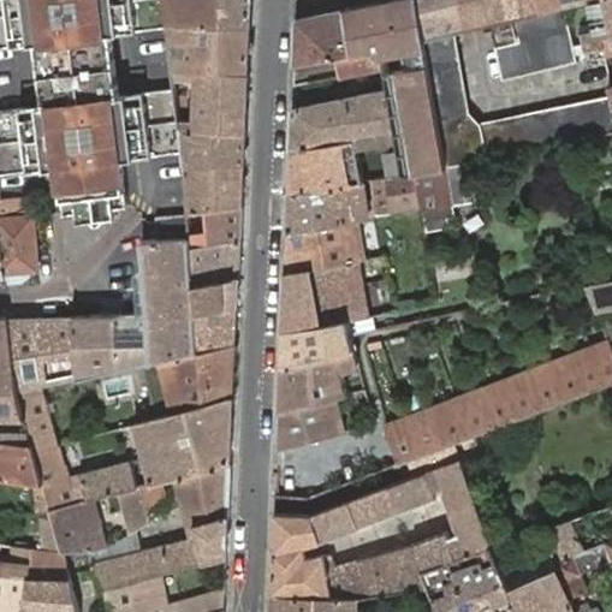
[(165,29),(165,28),(161,0),(0,0),(0,49),(11,48),(23,47),(34,46),(40,107),(30,108),(18,110),(0,112),(0,177),(25,173),(37,172),(54,170),(60,215),(73,214),(75,224),(113,219),(112,209),(125,208),(119,161),(137,159),(148,158),(180,153),(178,132),(177,123),(172,91),(140,94),(129,95),(111,97),(104,36),(122,35),(132,34),(165,29)]
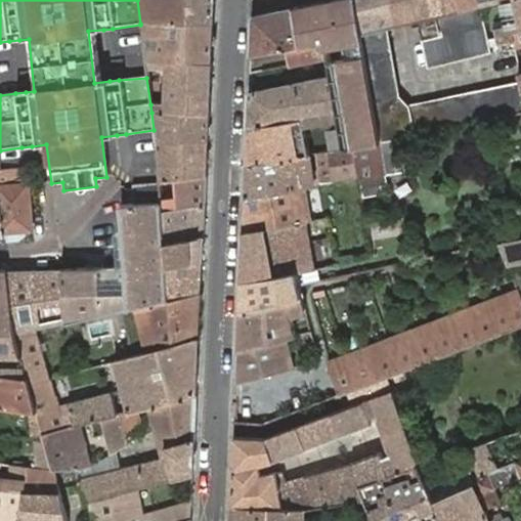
[(137,0),(140,24),(210,27),(211,0),(137,0)]
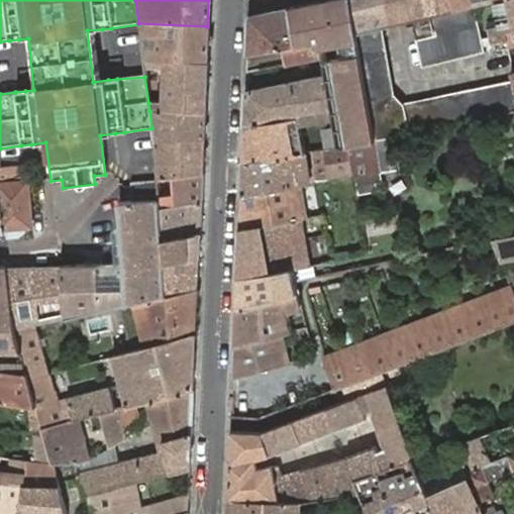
[(346,146),(373,142),(353,36),(346,0),(334,0),(288,10),(295,45),(312,41),(314,47),(320,46),(322,58),(325,77),(333,120),(335,137),(337,148),(346,146)]
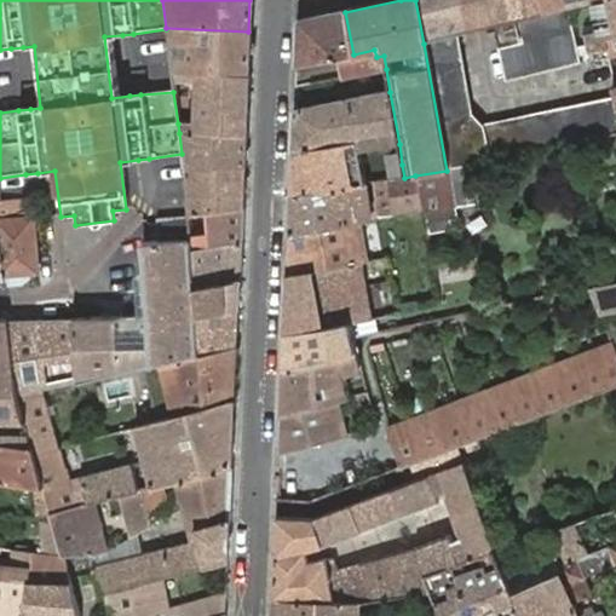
[(415,0),(424,44),(455,36),(466,33),(458,0),(415,0)]
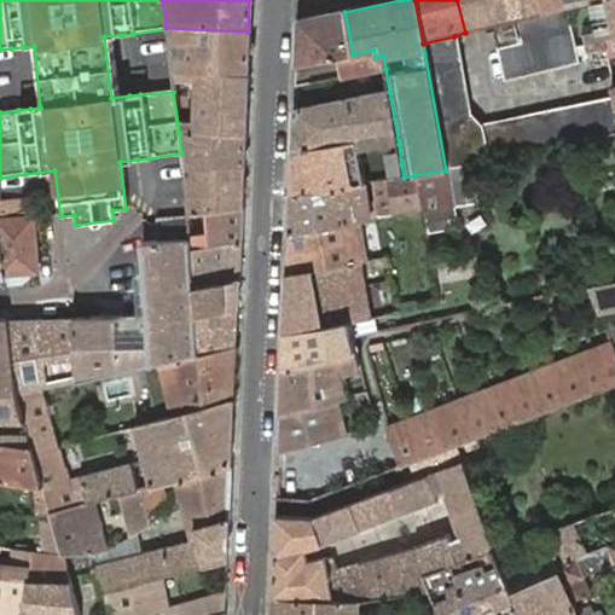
[(497,0),(457,0),(465,33),(491,27),(503,24),(497,0)]
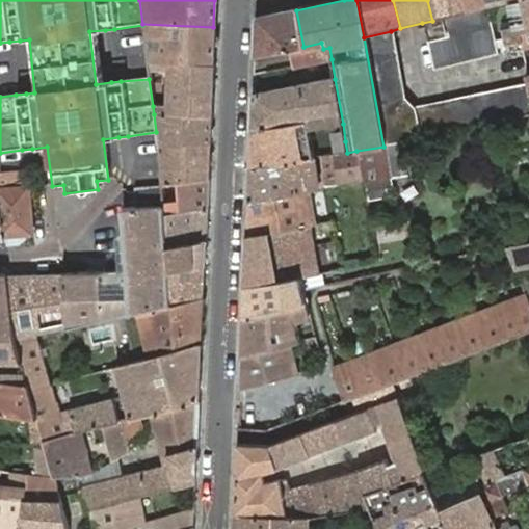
[(463,0),(427,0),(432,21),(466,12),(463,0)]
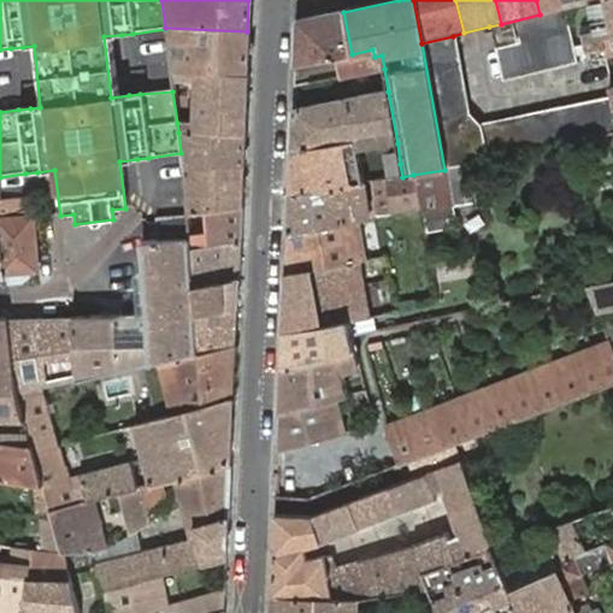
[(536,0),(540,15),(563,10),(590,4),(600,0),(536,0)]
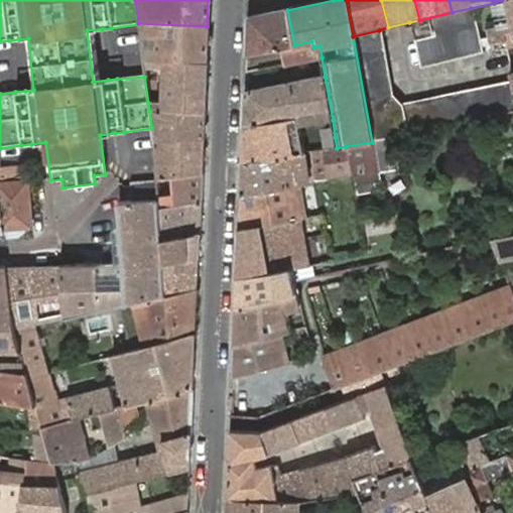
[(485,31),(488,46),(504,42),(502,35),(512,32),(512,0),(505,0),(512,26),(500,28),(485,31)]
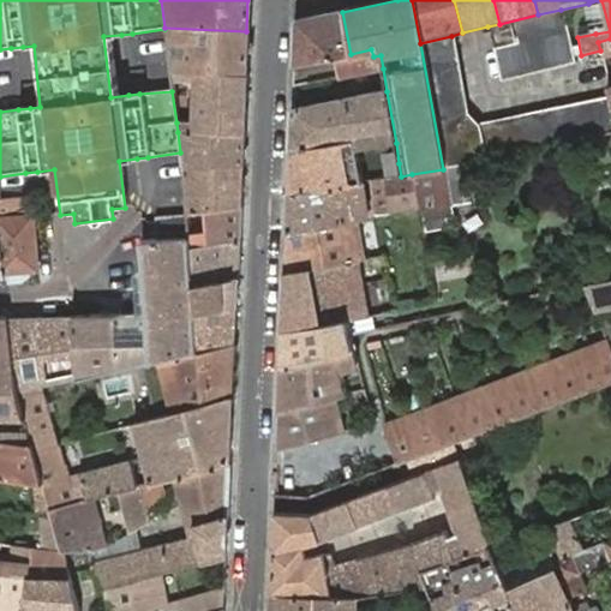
[(601,0),(598,0),(588,4),(595,34),(610,31),(601,0)]
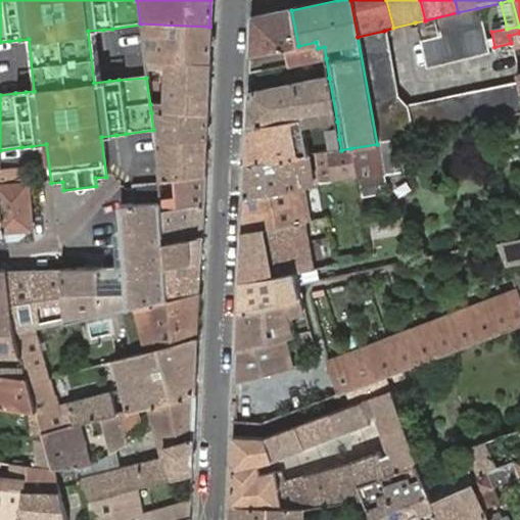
[(425,20),(415,22),(425,69),(487,54),(487,49),(477,8),(458,12),(425,20)]
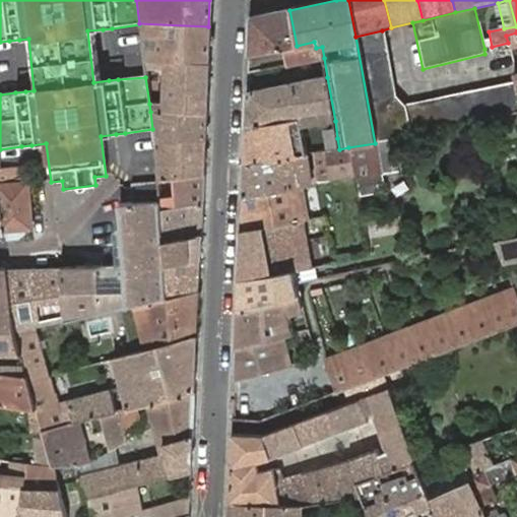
[(246,74),(324,58),(322,47),(316,48),(314,42),(297,46),(289,10),(250,18),(248,19),(246,74)]
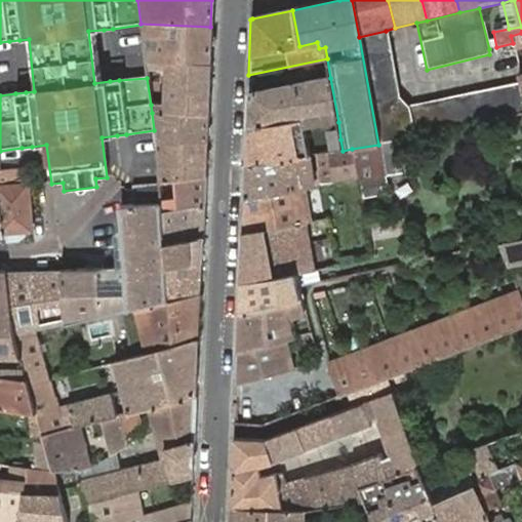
[(208,64),(210,27),(141,24),(141,25),(146,62),(208,64)]
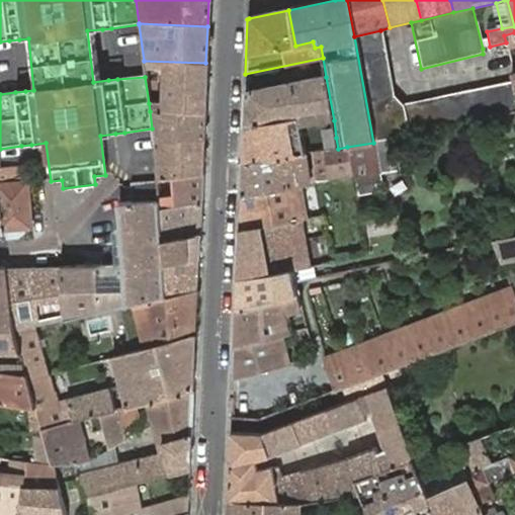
[(354,36),(373,143),(393,139),(492,117),(493,118),(500,116),(514,112),(514,93),(513,84),(401,107),(392,97),(380,30),(354,36)]
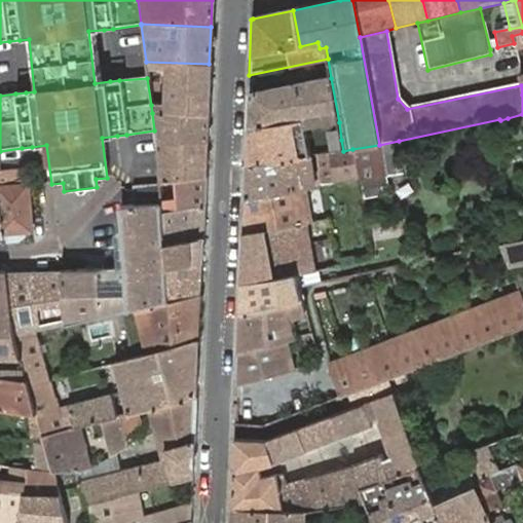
[(522,33),(512,36),(514,43),(515,50),(522,48),(522,33)]
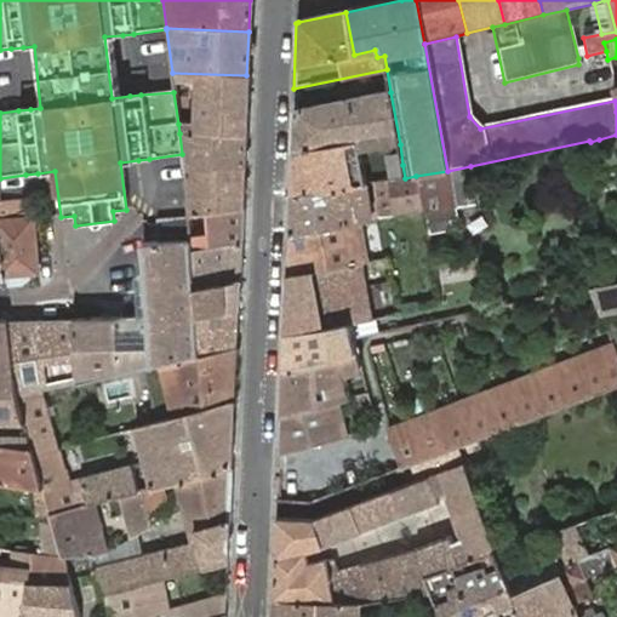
[(244,136),(246,75),(172,73),(173,83),(193,84),(192,124),(178,124),(180,133),(244,136)]
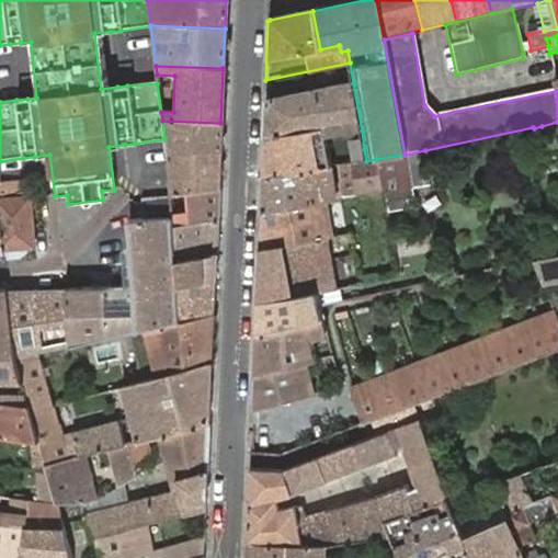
[(323,137),(362,131),(353,83),(264,101),(263,139),(321,129),(322,138),(323,137)]
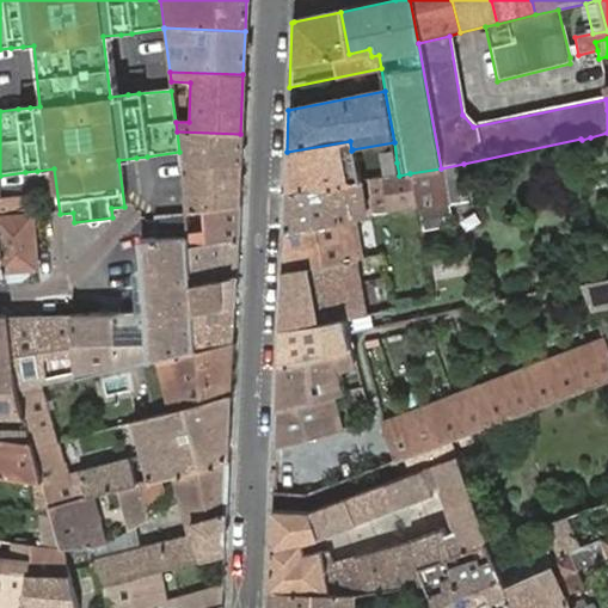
[(239,169),(240,134),(177,131),(179,152),(182,171),(239,169)]
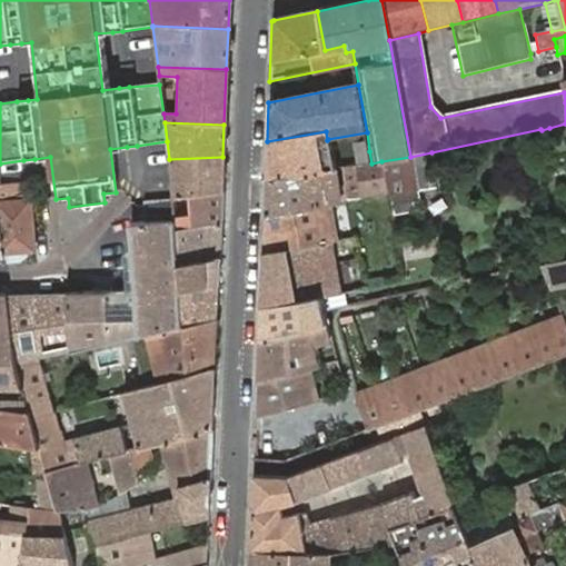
[(565,123),(549,128),(550,136),(565,132),(565,123)]
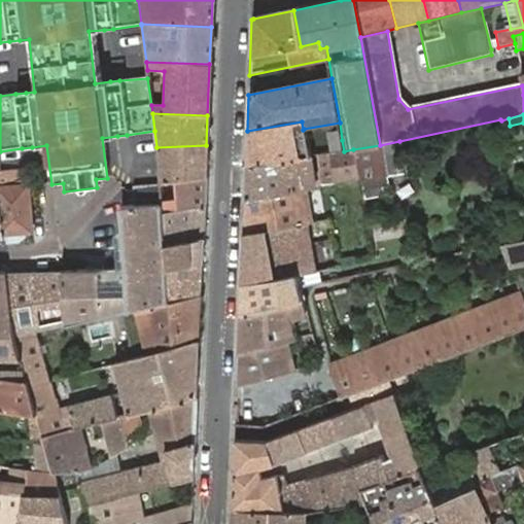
[(308,156),(304,129),(303,130),(302,121),(247,131),(246,168),(303,158),(308,156)]
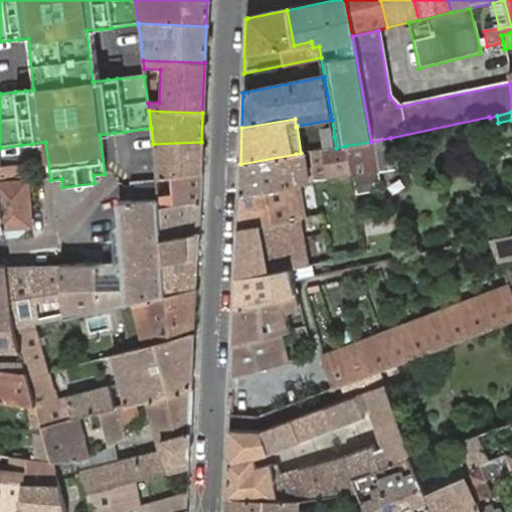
[(326,150),(336,148),(334,137),(324,139),(326,150)]
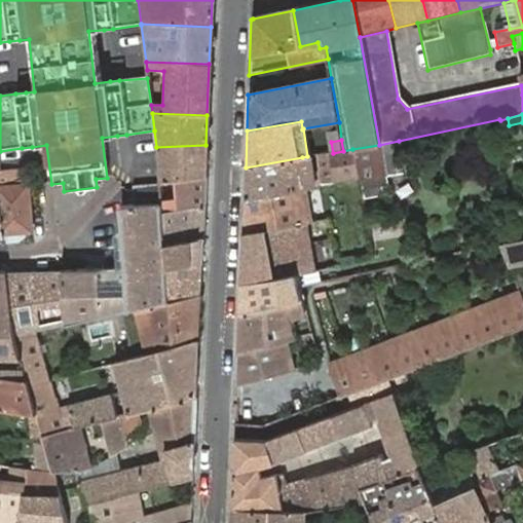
[(399,141),(379,145),(352,149),(358,180),(362,201),(388,196),(385,178),(405,174),(399,141)]
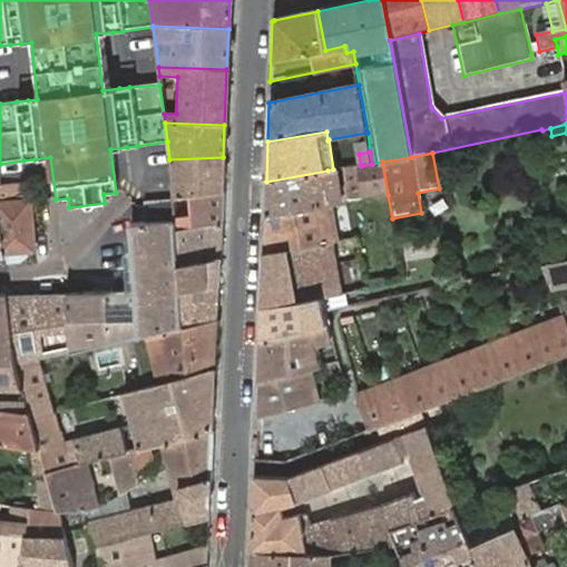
[(222,193),(223,157),(169,159),(172,199),(222,193)]
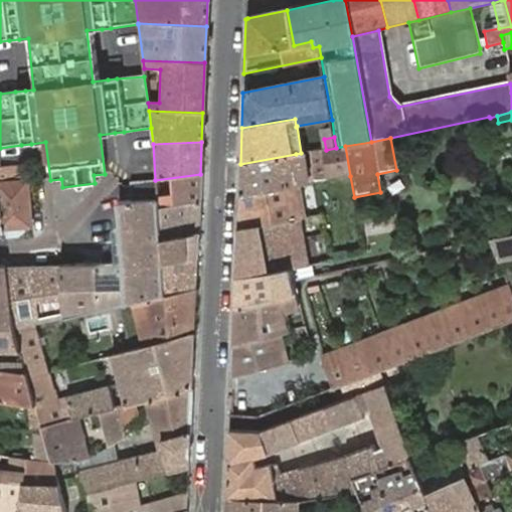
[(350,176),(345,146),(336,148),(326,150),(323,151),(323,155),(328,155),(331,171),(324,173),(325,181),(333,179),(350,176)]
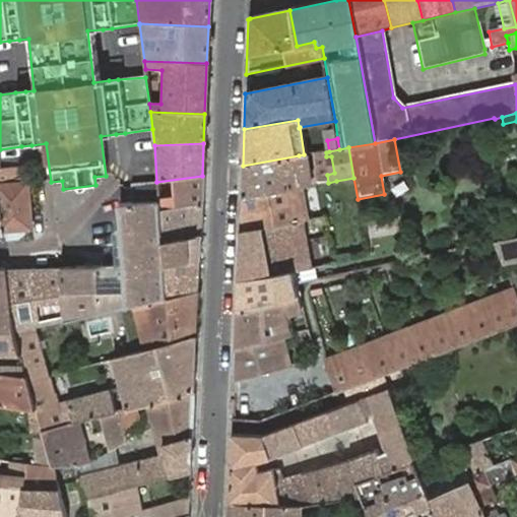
[(299,155),(304,187),(310,186),(306,163),(307,163),(306,154),(304,154),(299,155)]
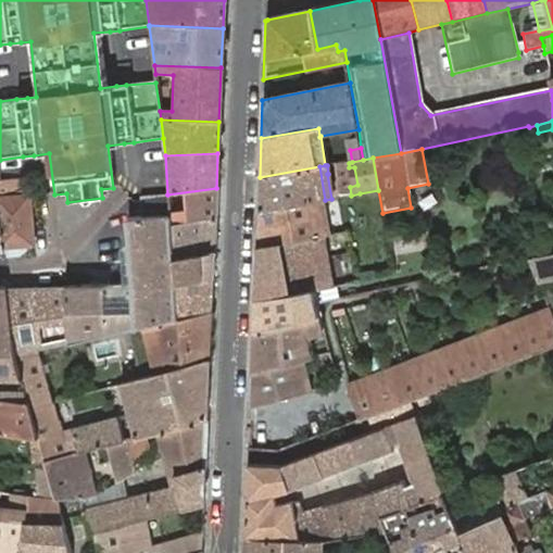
[(260,177),(258,212),(321,201),(325,200),(319,166),(260,177)]
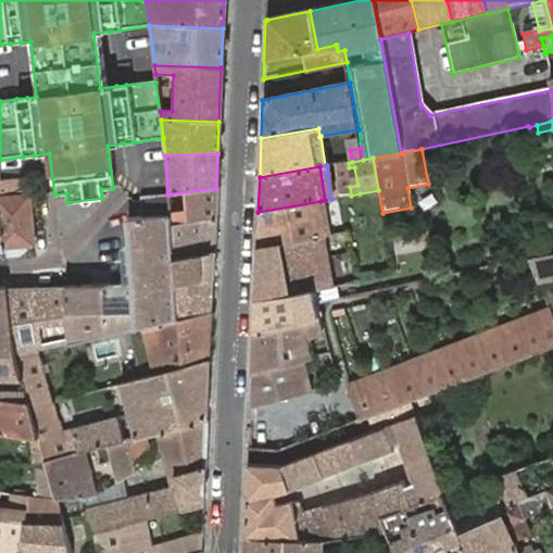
[(1,254),(0,253),(1,259),(19,258),(26,251),(25,244),(32,244),(27,199),(22,199),(22,193),(10,195),(9,183),(0,183),(0,237),(1,254)]
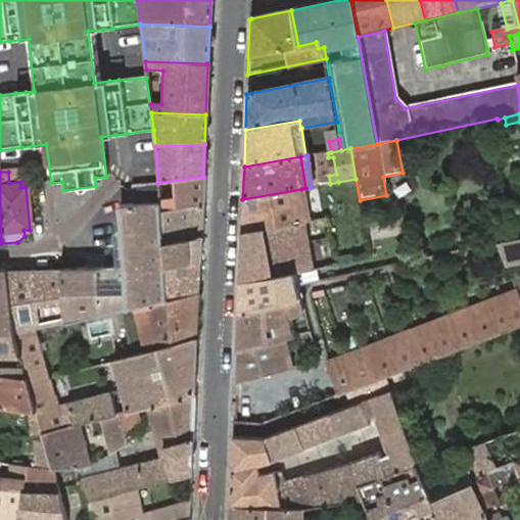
[(201,206),(203,177),(157,183),(159,205),(160,214),(201,206)]
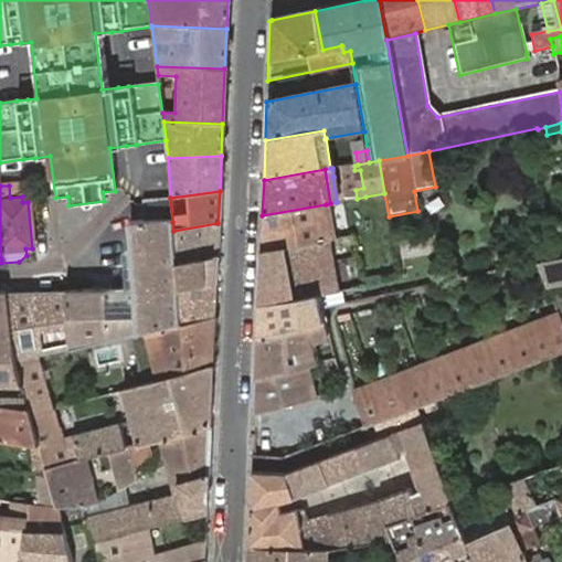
[(172,222),(170,198),(142,199),(144,220),(129,220),(129,225),(131,225),(172,222)]
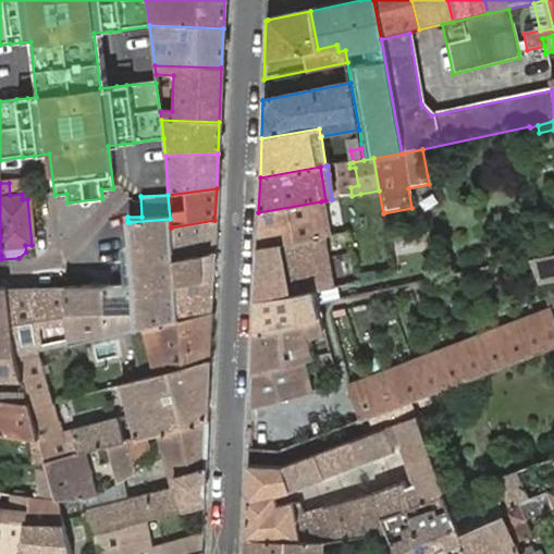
[(258,212),(256,249),(327,236),(321,201),(258,212)]
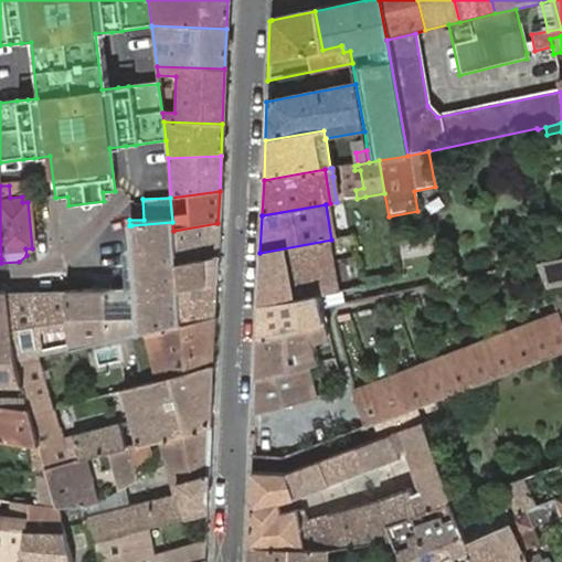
[(131,225),(129,225),(134,286),(133,286),(136,335),(146,332),(179,324),(177,289),(175,265),(173,231),(172,222),(131,225)]
